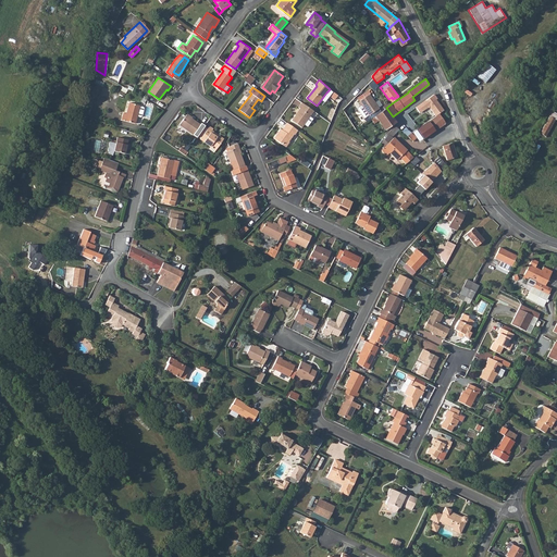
[(358,101),(361,106),(361,104),(369,115),(380,108),(369,94),(358,101)]
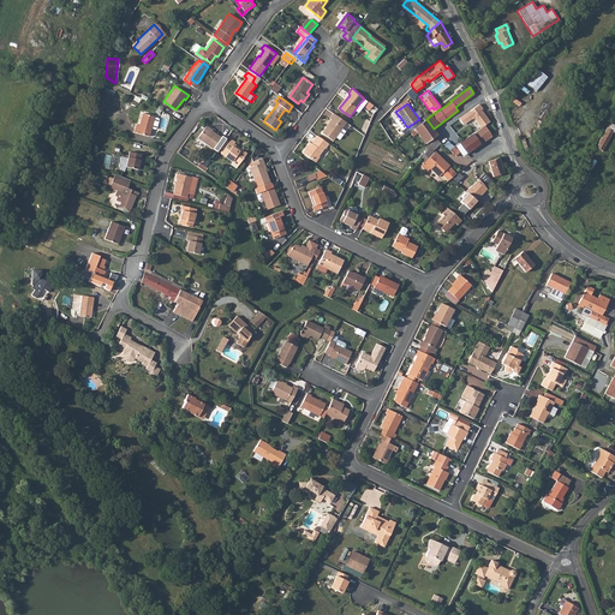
[(459,118),(464,124),(472,118),(476,118),(482,127),(490,121),(484,113),(482,113),(481,111),(483,108),(479,103),(459,118)]
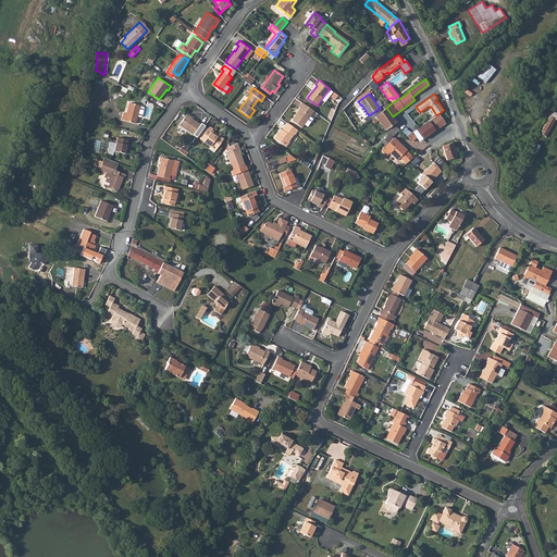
[(138,107),(127,102),(124,113),(121,112),(119,119),(133,124),(136,115),(139,116),(140,116),(143,109),(141,108),(138,107)]
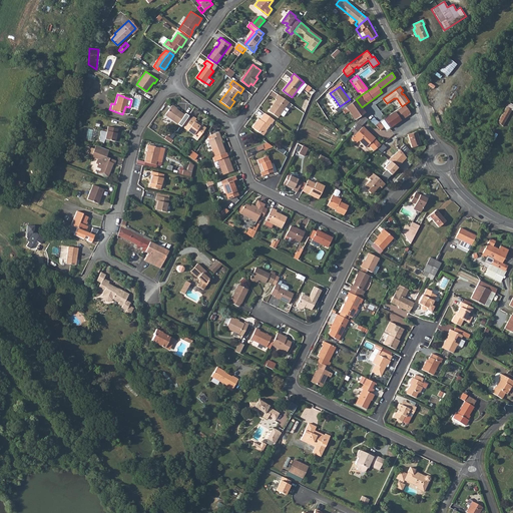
[(278,94),(275,98),(278,100),(274,106),(273,105),(269,111),(278,118),(280,114),(283,116),(288,109),(285,107),(289,102),(278,94)]
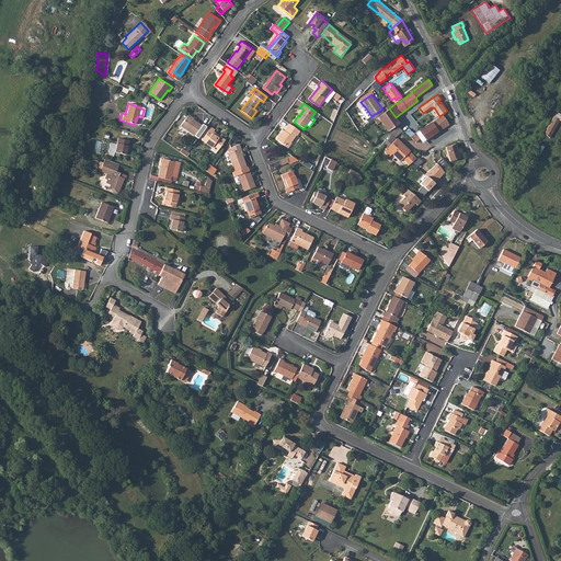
[(389,109),(379,116),(388,130),(396,126),(399,124),(396,117),(389,109)]
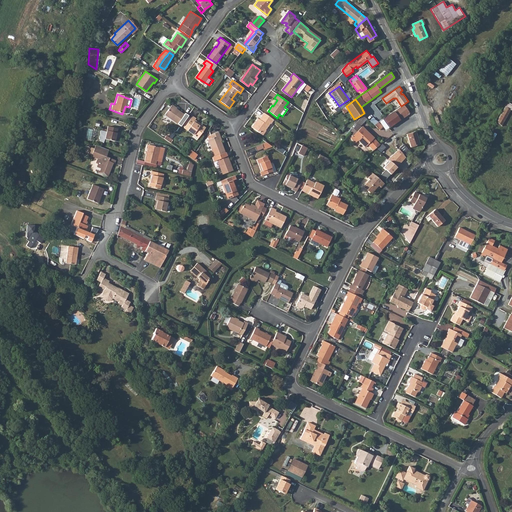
[(503,126),(511,109),(511,103),(508,102),(497,122),(503,126)]
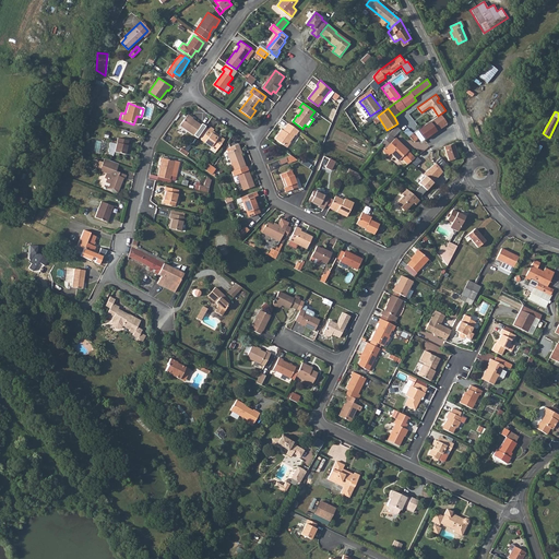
[(179,126),(193,135),(197,138),(204,127),(201,125),(187,115),(179,126)]
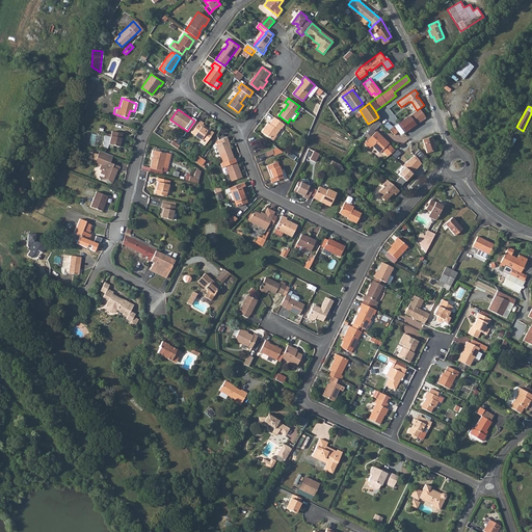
[(409,115),(416,124),(417,125),(425,117),(419,109),(409,115)]
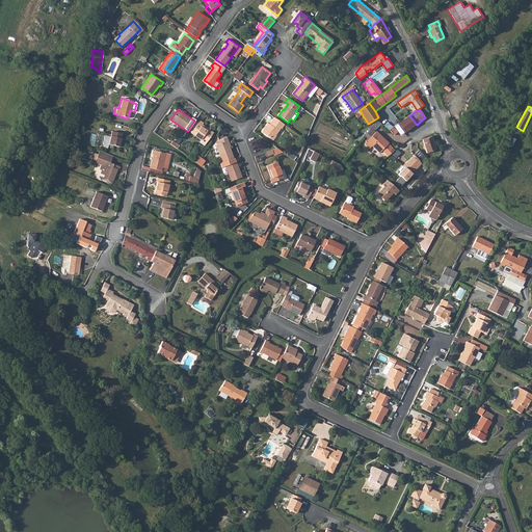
[(416,124),(409,115),(407,117),(403,120),(401,122),(399,123),(405,131),(416,124)]
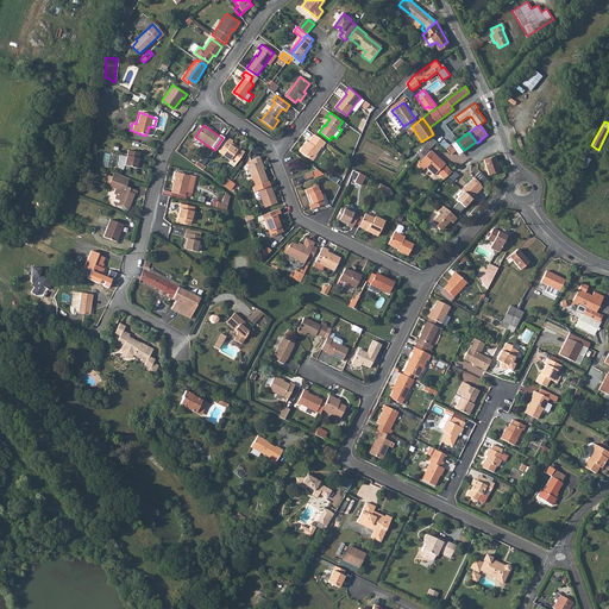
[(314,135),(311,139),(312,140),(309,143),(306,140),(299,151),(314,162),(316,156),(315,155),(321,148),(322,148),(326,143),(314,135)]
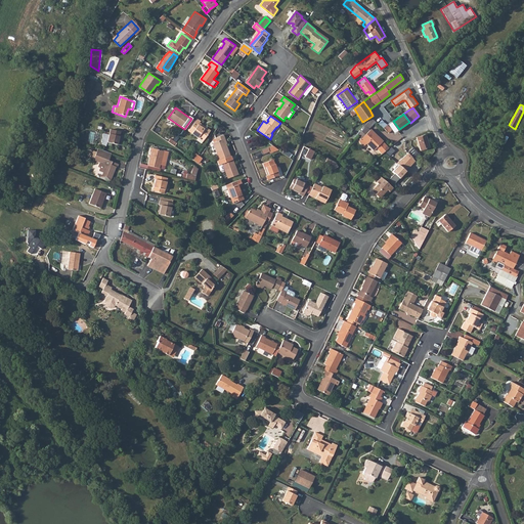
[(188,129),(198,136),(195,139),(201,142),(210,129),(205,126),(204,127),(199,123),(201,120),(197,117),(188,129)]
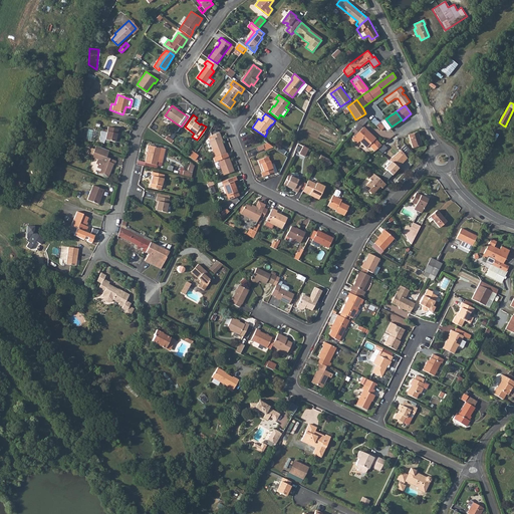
[(358,141),(361,138),(369,145),(368,145),(374,151),(380,146),(374,140),(373,140),(361,126),(365,121),(368,123),(370,121),(367,119),(363,115),(357,124),(351,133),(358,141)]
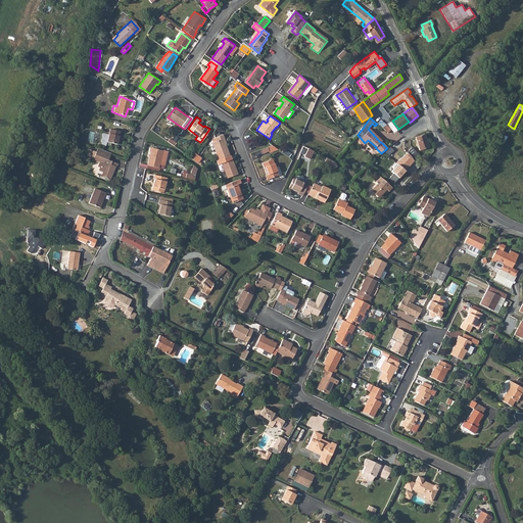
[(396,130),(390,123),(387,125),(393,132),(396,130)]
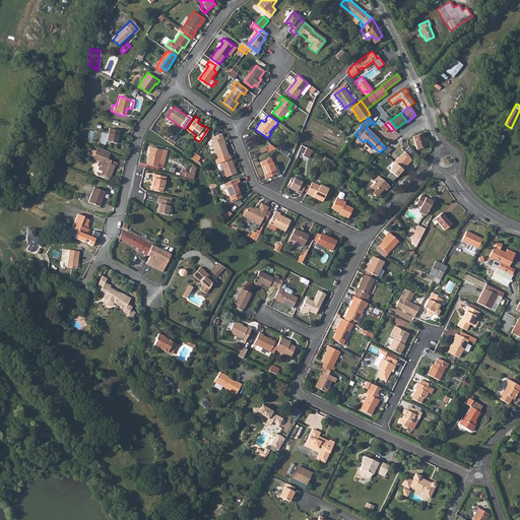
[(119,131),(108,128),(107,134),(101,132),(99,140),(100,144),(104,145),(106,141),(115,143),(119,131)]
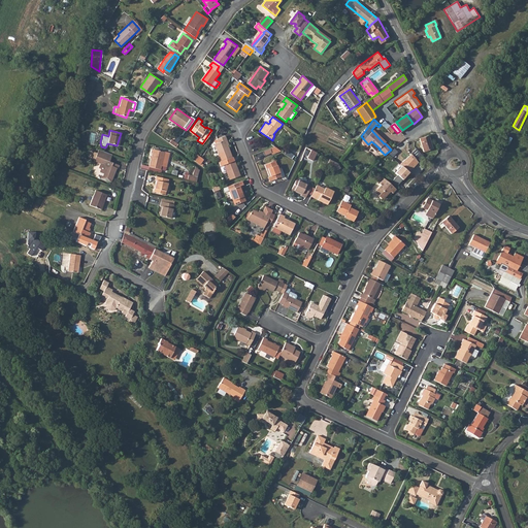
[(231,157),(226,139),(227,138),(225,135),(218,138),(218,141),(213,143),(219,157),(217,158),(218,162),(231,157)]
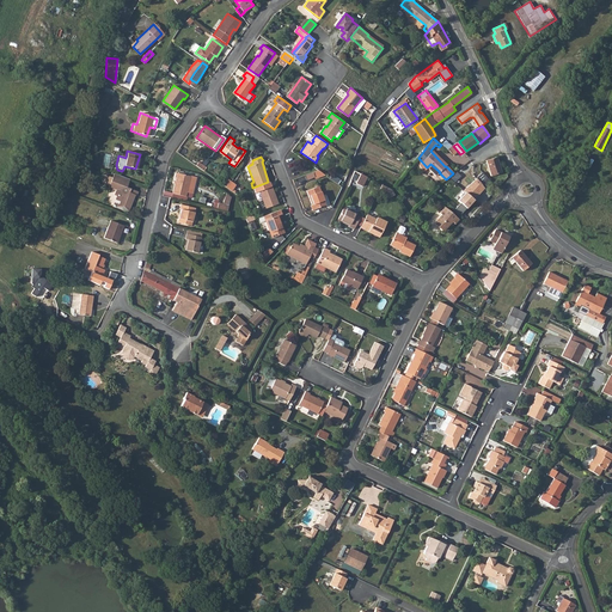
[(487,160),(491,176),(501,172),(496,157),(487,160)]
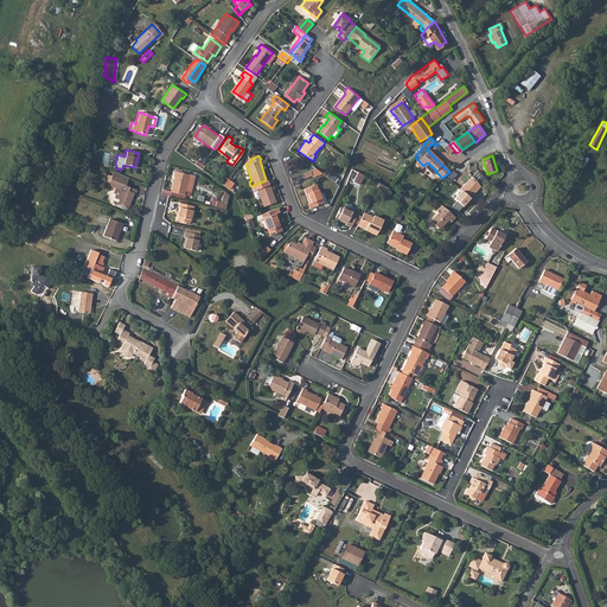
[(193,164),(200,168),(204,163),(198,159),(193,164)]
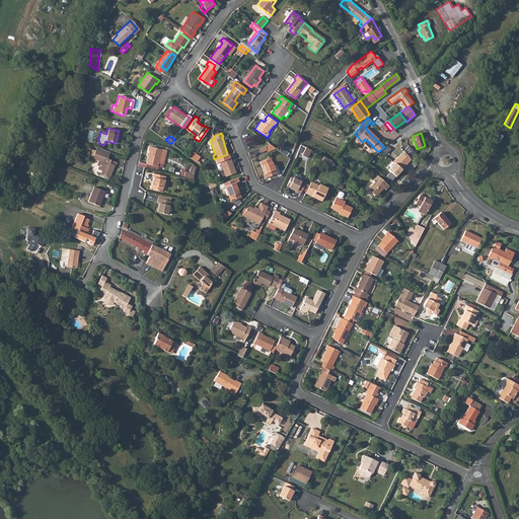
[(87,154),(91,156),(92,154),(99,156),(97,161),(96,164),(98,165),(96,169),(101,171),(100,174),(108,177),(114,166),(115,166),(116,162),(106,159),(109,151),(95,146),(93,149),(90,148),(87,154)]
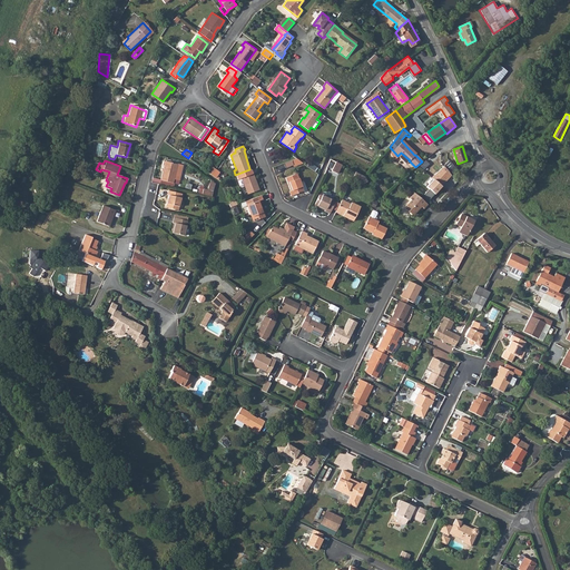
[(160,179),(173,182),(177,164),(164,160),(163,165),(164,165),(160,179)]
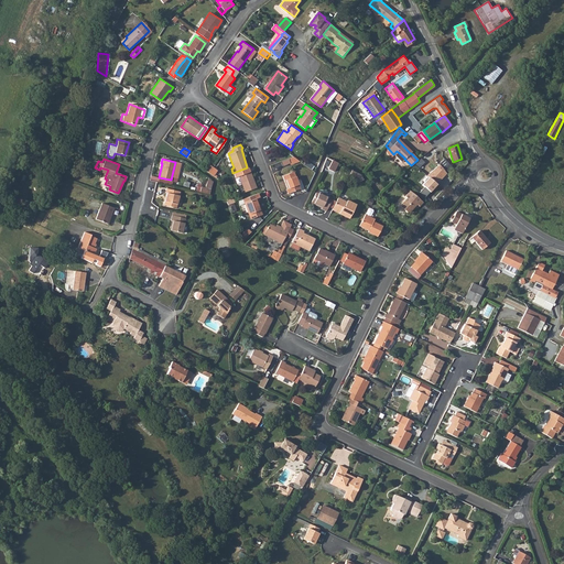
[(410,166),(423,179),(424,177),(435,192),(445,184),(440,176),(445,171),(451,166),(444,160),(430,172),(426,169),(421,164),(423,162),(420,159),(418,160),(411,165),(410,166)]
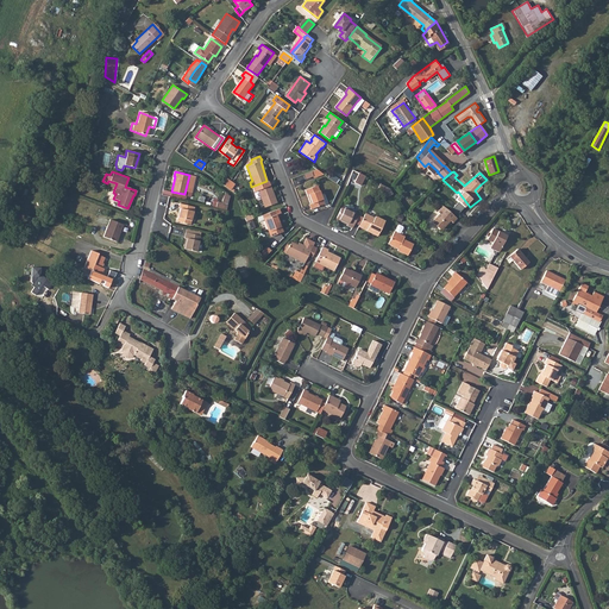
[(365,175),(359,173),(355,181),(360,184),(365,175)]
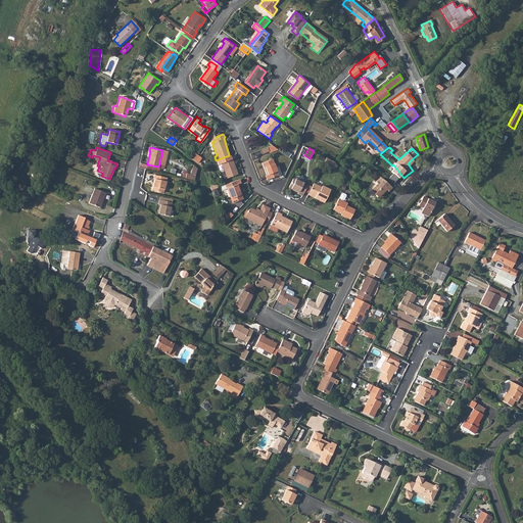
[(216,160),(218,165),(222,164),(226,179),(237,175),(231,155),(229,155),(216,160)]
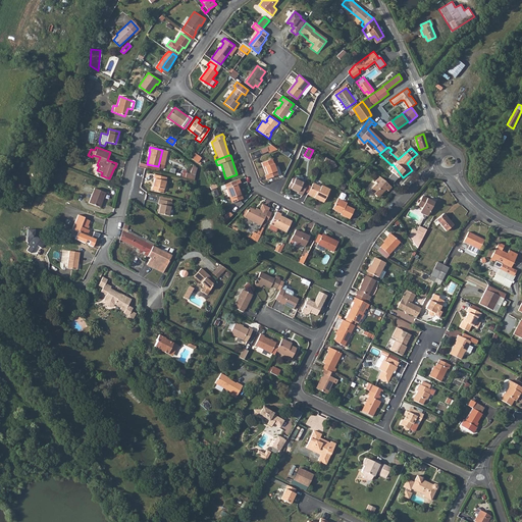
[(322,162),(327,165),(331,170),(336,167),(333,161),(325,157),(322,162)]
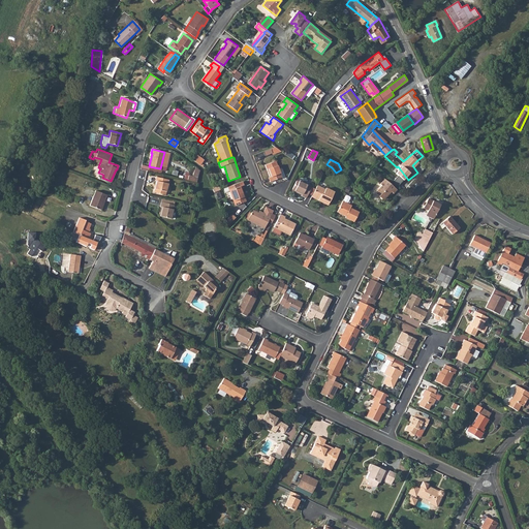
[(412,165),(417,173),(423,167),(424,166),(417,160),(412,165)]
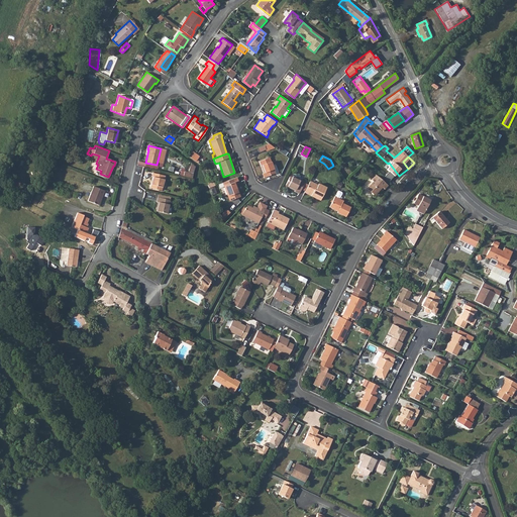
[(260,161),(264,173),(263,174),(264,178),(276,174),(271,158),(260,161)]
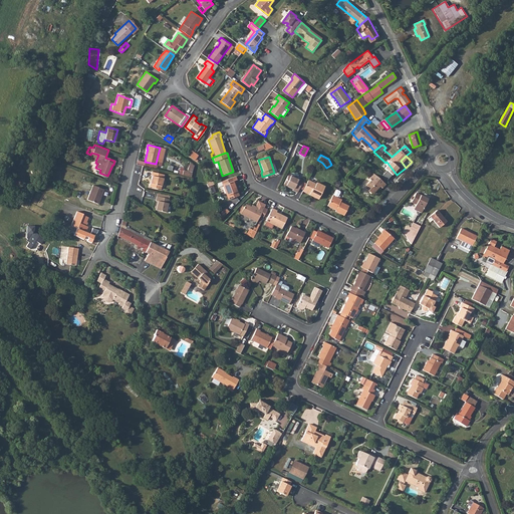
[(185,170),(185,168),(181,167),(179,174),(193,177),(195,164),(190,163),(188,171),(185,170)]
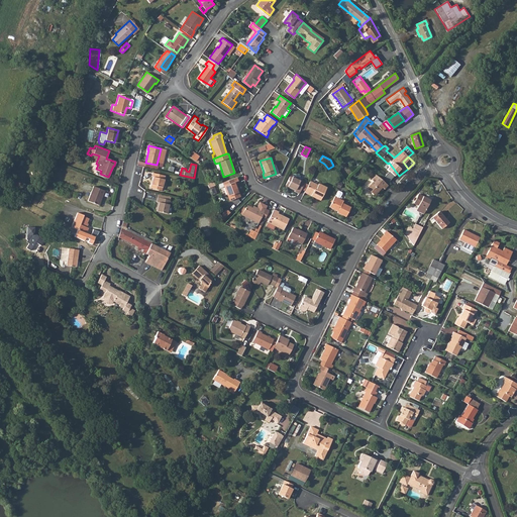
[(107,179),(108,177),(100,174),(101,171),(96,169),(94,174),(102,178),(107,179)]
